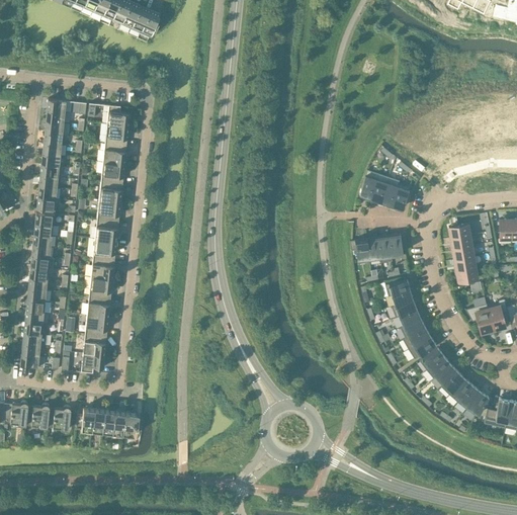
[(94,11),(98,0),(87,0),(84,7),(94,11)]
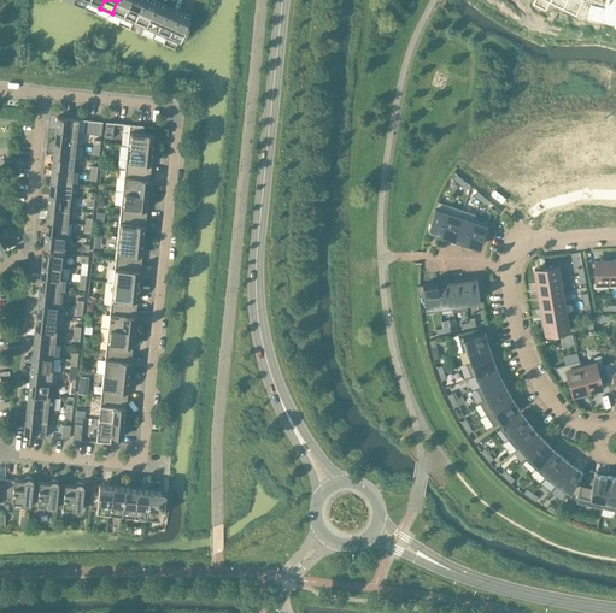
[(123,18),(130,0),(117,0),(112,13),(123,18)]
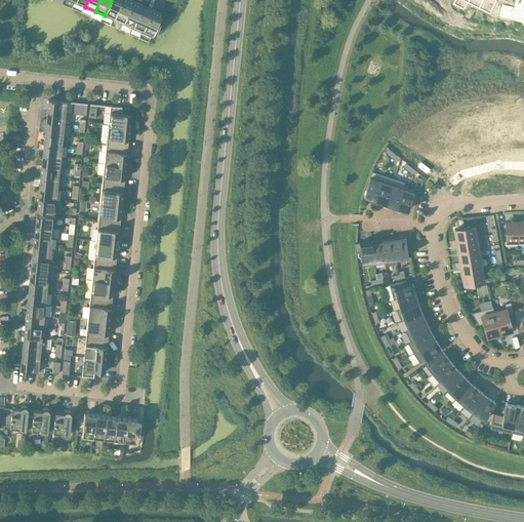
[(114,19),(122,0),(111,0),(105,15),(114,19)]
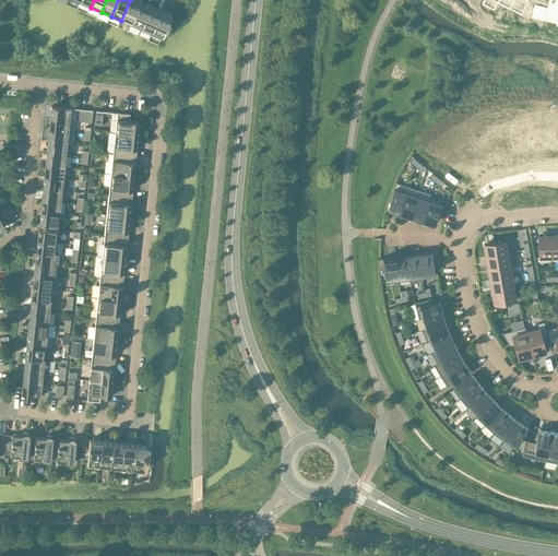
[(132,25),(142,3),(134,0),(130,0),(121,21),(132,25)]
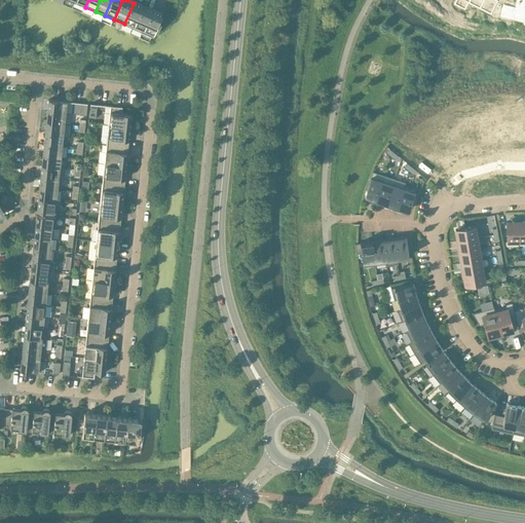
[(473,0),(470,6),(492,17),(499,4),(491,0),(473,0)]
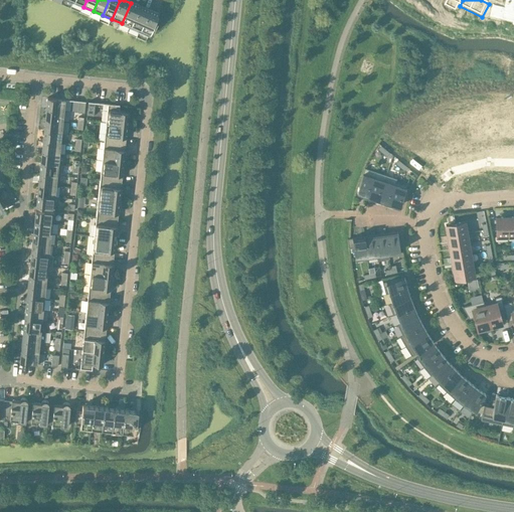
[(494,7),(491,20),(513,25),(513,2),(508,0),(505,10),(494,7)]
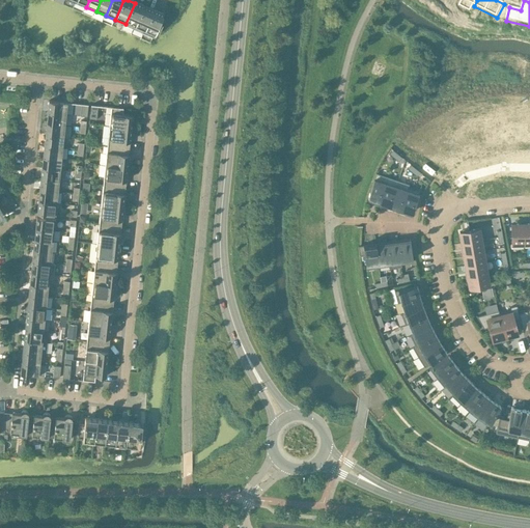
[(135,28),(144,7),(135,3),(126,24),(135,28)]
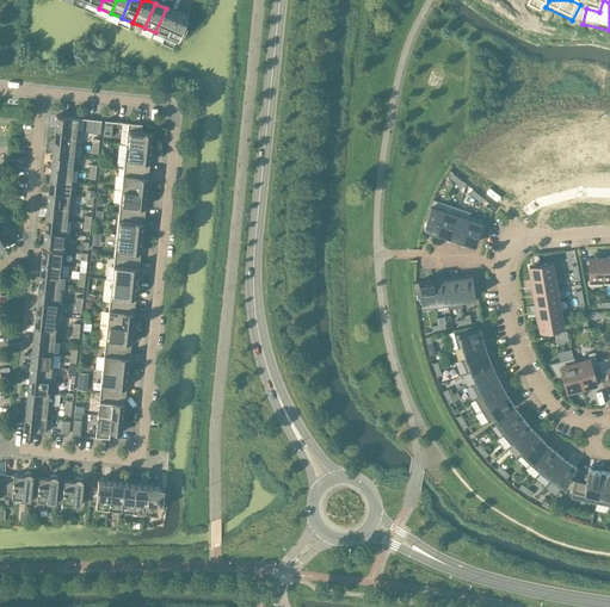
[(167,37),(177,13),(166,8),(155,32),(167,37)]
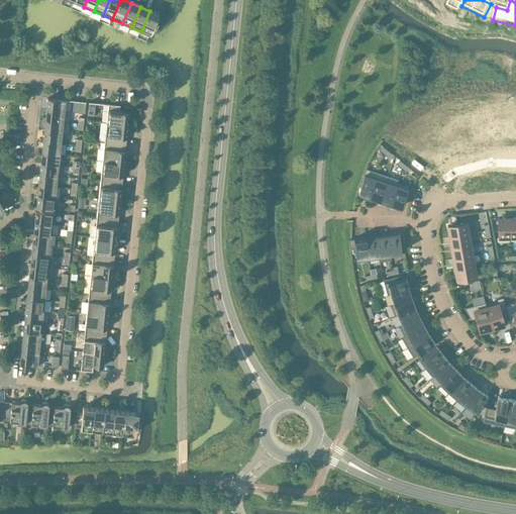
[(160,15),(149,11),(141,31),(150,36),(160,15)]
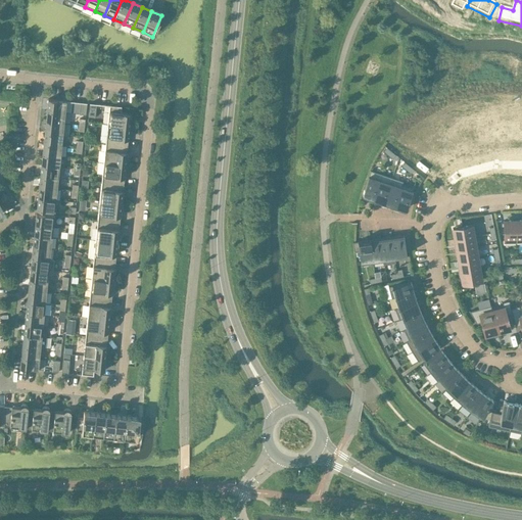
[(66,114),(67,103),(49,101),(48,113),(66,114)]
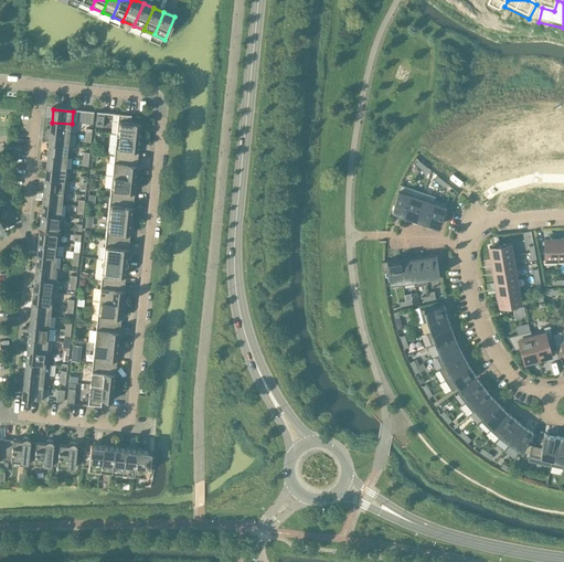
[(140,139),(142,126),(131,125),(131,118),(119,117),(117,137),(140,139)]
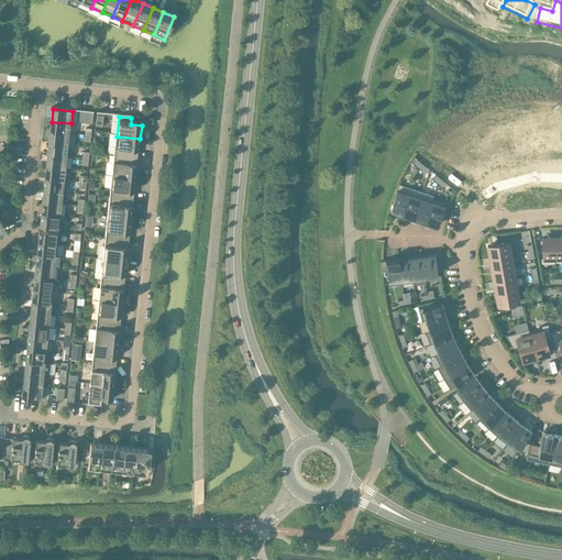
[(69,135),(72,123),(52,122),(50,133),(69,135)]
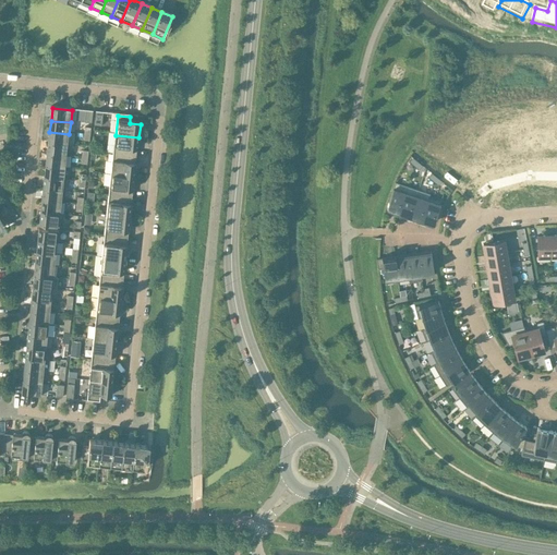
[(516,127),(503,130),(508,158),(519,156),(517,140),(524,139),(522,122),(516,123),(516,127)]
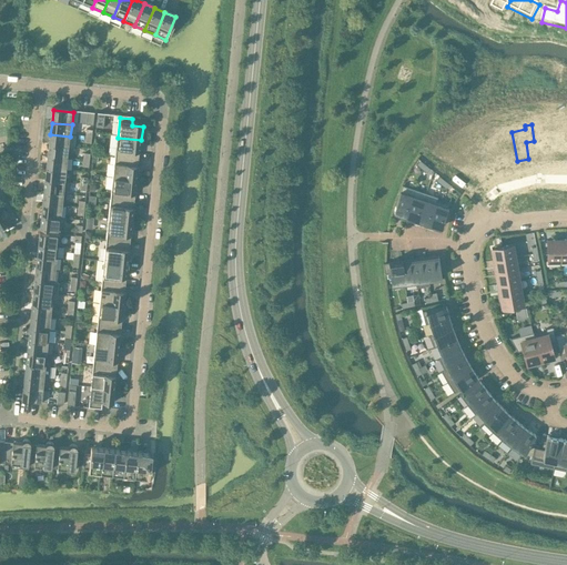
[(499,134),(490,137),(493,153),(502,152),(504,163),(517,161),(512,132),(512,131),(499,133),(499,134)]
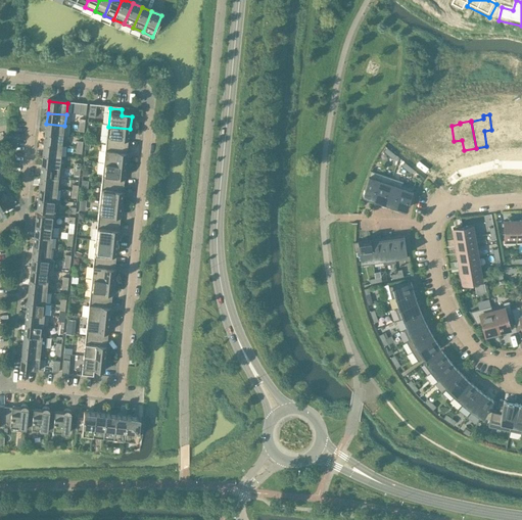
[(63,137),(64,126),(46,124),(45,135),(63,137)]
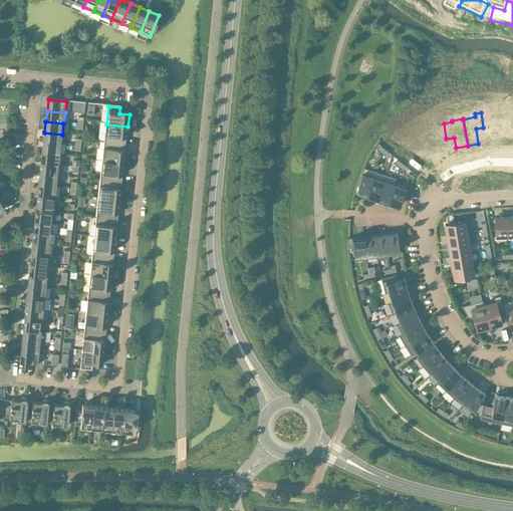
[(125,146),(127,126),(106,124),(104,144),(125,146)]
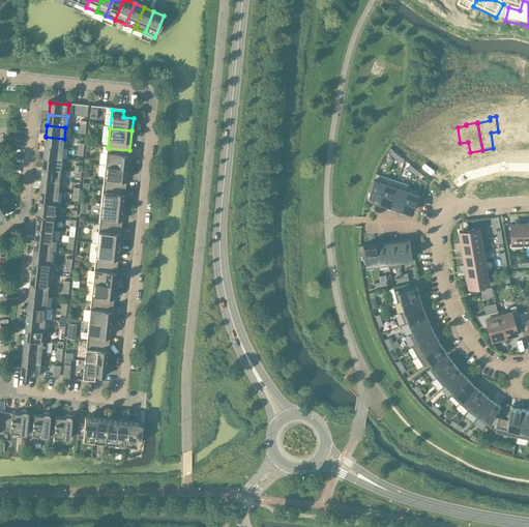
[(63,150),(64,139),(46,137),(45,148),(63,150)]
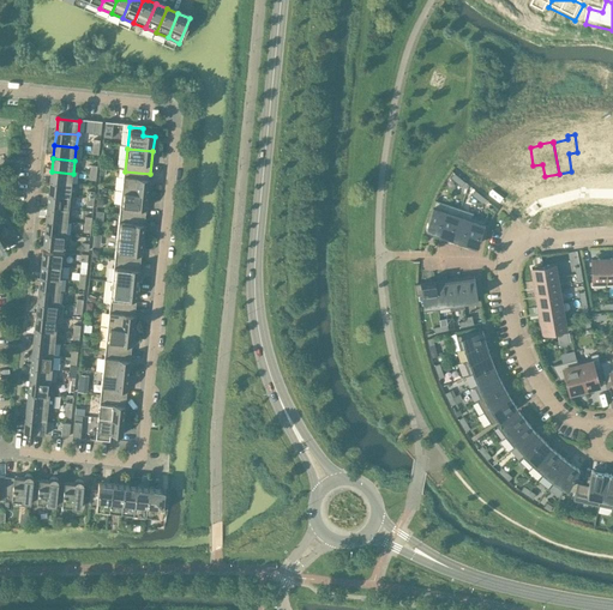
[(72,186),(73,174),(52,171),(50,185),(72,186)]
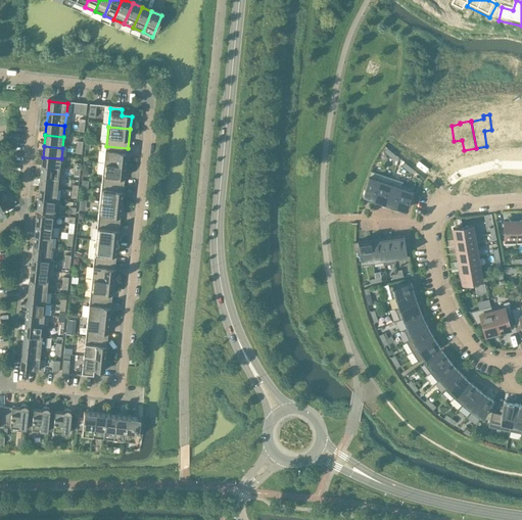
[(126,168),(128,148),(106,146),(104,166),(126,168)]
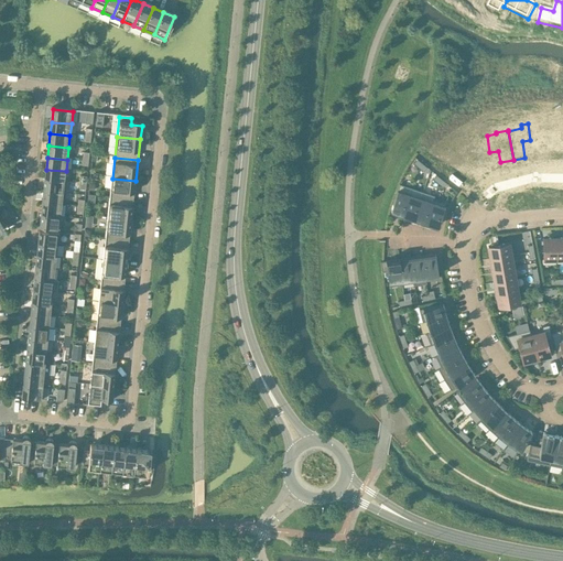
[(65,183),(66,171),(46,170),(45,181),(65,183)]
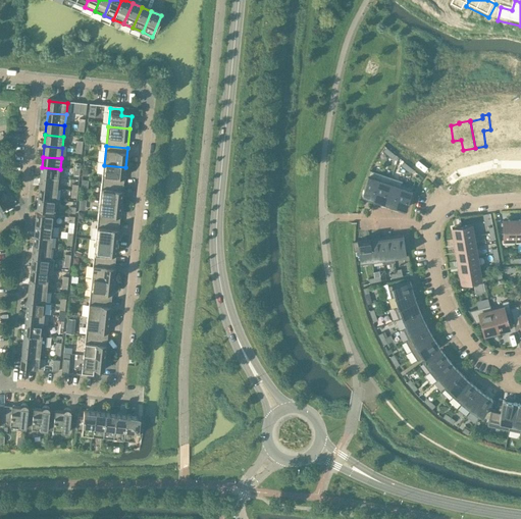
[(123,187),(125,167),(104,165),(102,185),(123,187)]
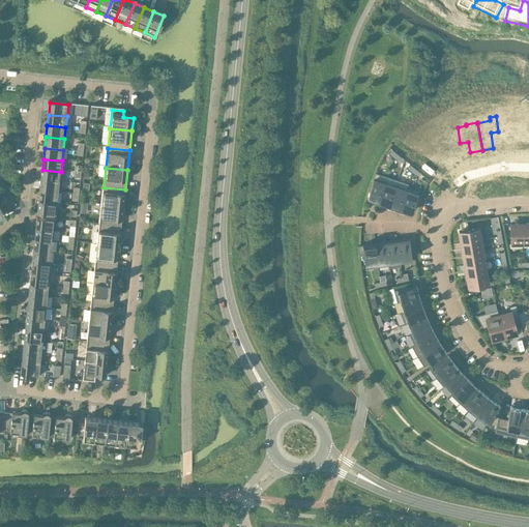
[(60,183),(61,172),(42,170),(41,181),(60,183)]
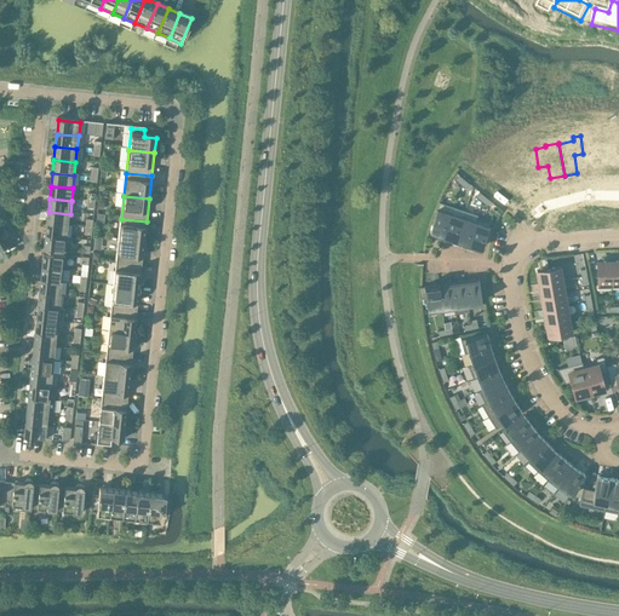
[(445,237),(454,209),(440,205),(430,232),(445,237)]
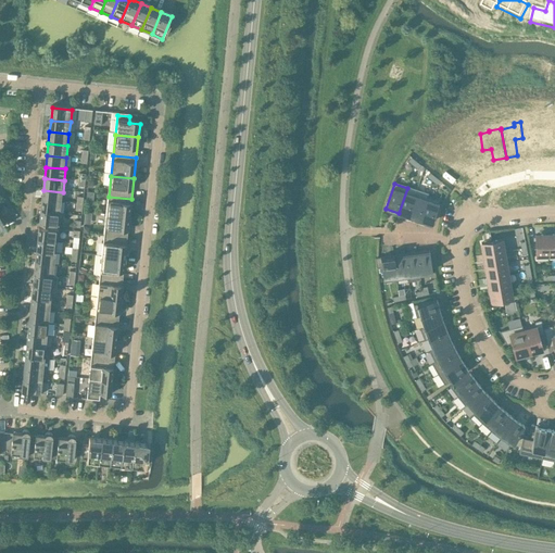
[(410,217),(418,192),(407,188),(399,213),(410,217)]
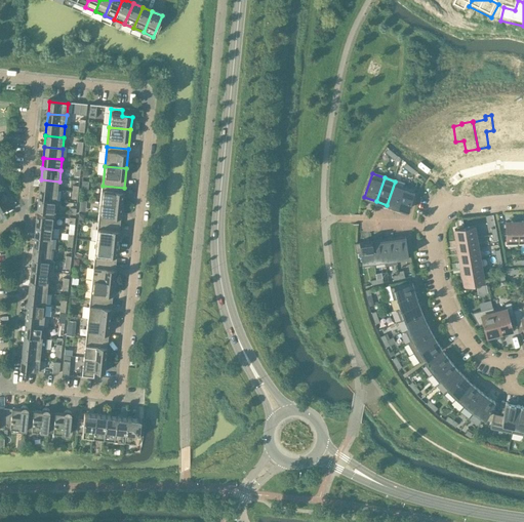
[(58,193),(59,182),(41,179),(40,191),(58,193)]
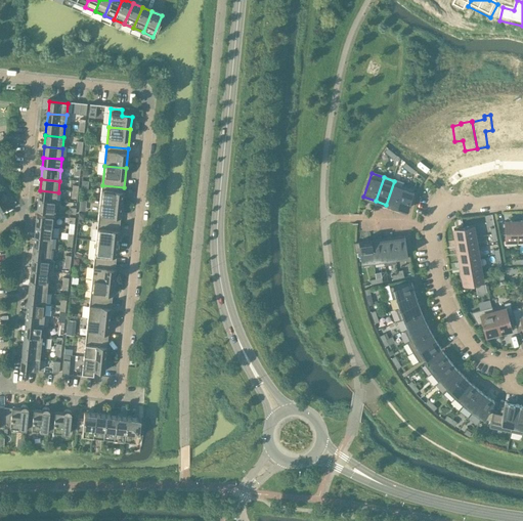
[(396,208),(403,187),(404,187),(405,184),(394,181),(386,205),(396,208)]
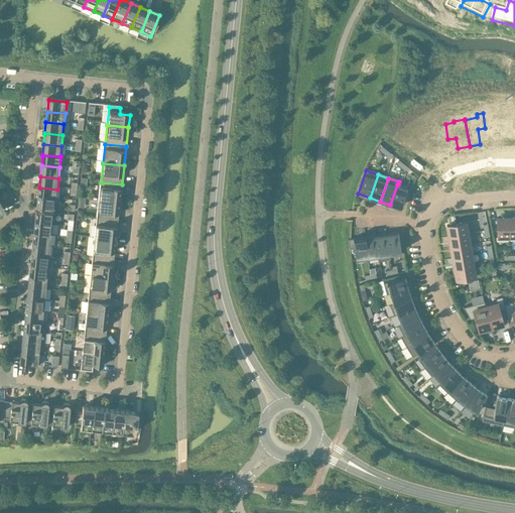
[(120,204),(122,184),(101,182),(99,202),(120,204)]
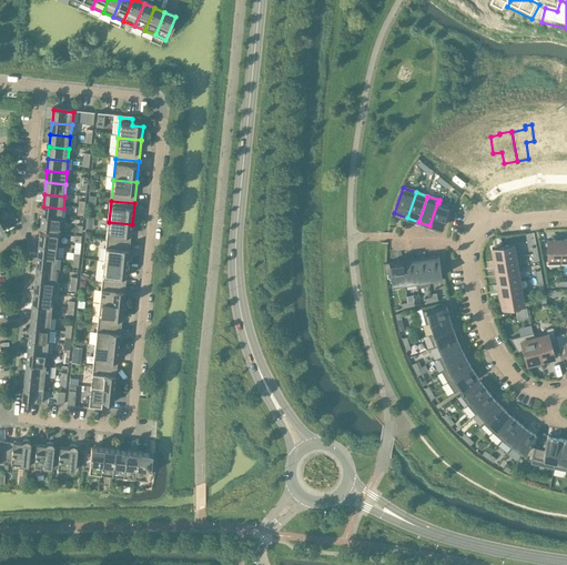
[(449,208),(438,203),(437,203),(429,225),(442,230),(449,208)]
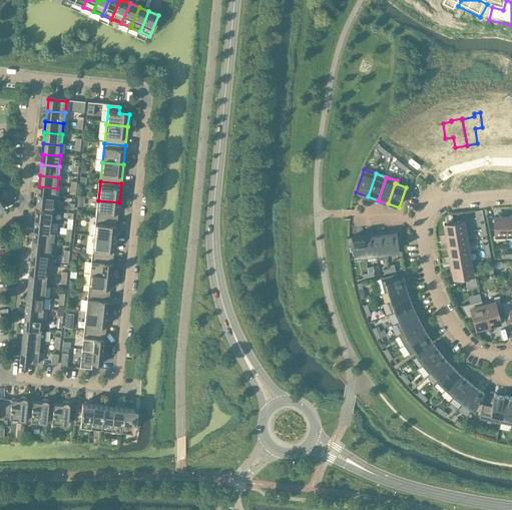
[(55,199),(57,188),(39,186),(37,197),(55,199)]
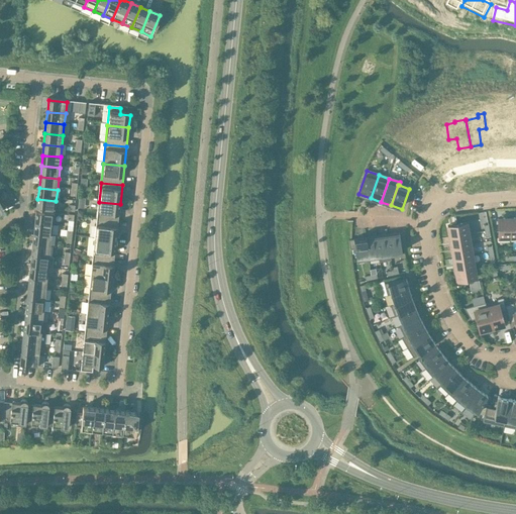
[(55,212),(56,201),(37,199),(36,210),(55,212)]
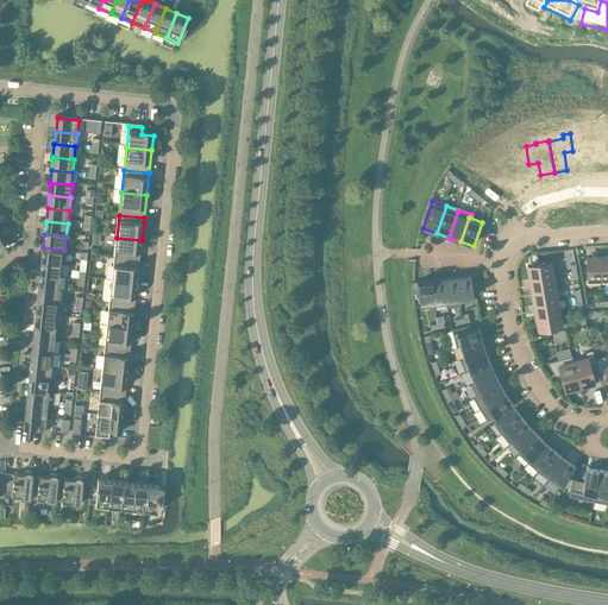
[(139,263),(142,240),(117,238),(114,260),(139,263)]
